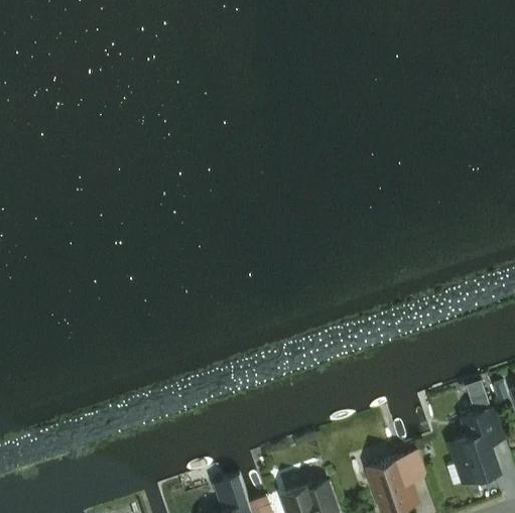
[(505,383),(495,386),(500,400),(510,397),(505,383)]
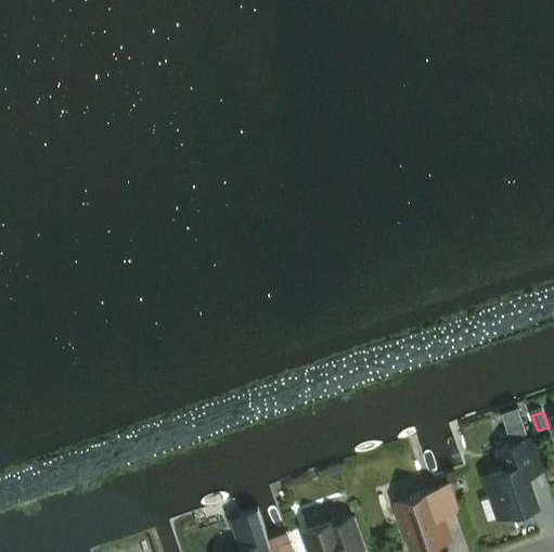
[(512,439),(528,434),(525,425),(509,431),(512,439)]
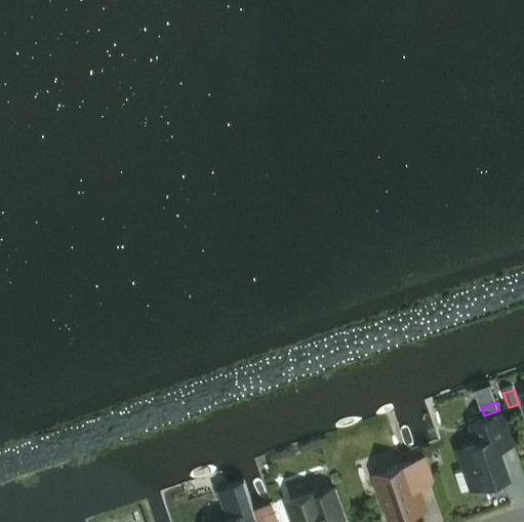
[(511,481),(500,451),(514,446),(502,414),(472,426),(478,444),(462,449),(464,453),(459,454),(466,472),(470,471),(476,490),(490,485),(491,487),(511,481)]
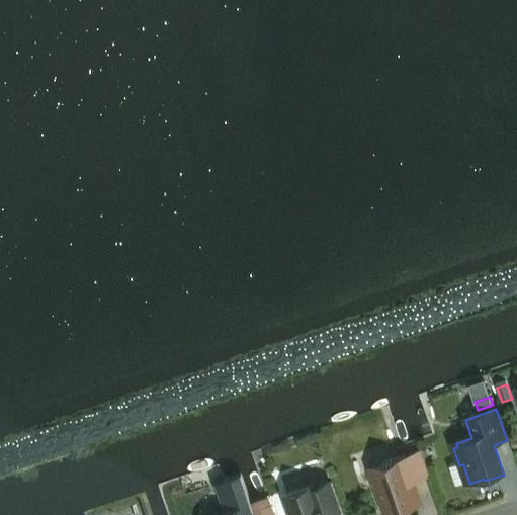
[(419,453),(371,469),(386,514),(420,503),(413,482),(427,477),(419,453)]
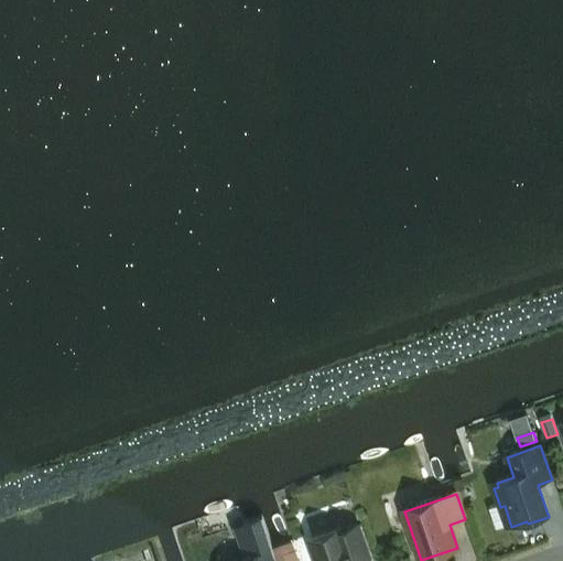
[(278,560),(263,519),(246,526),(255,554),(244,559),(244,560),(278,560)]
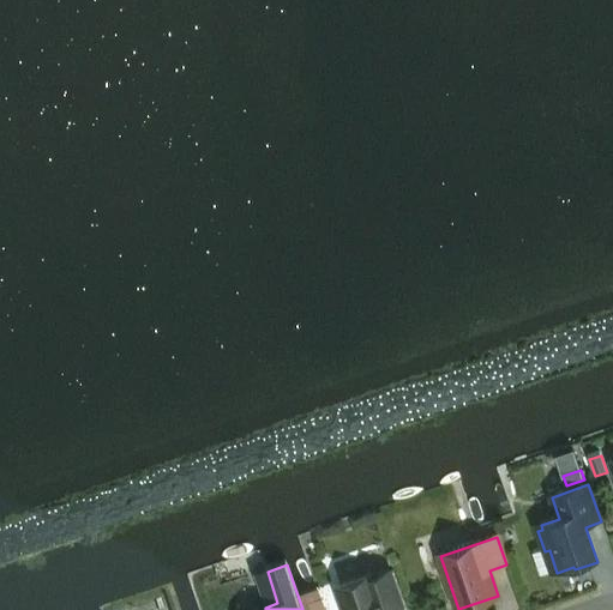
[(402,607),(391,573),(373,579),(373,577),(340,587),(347,608),(344,609),(395,609),(402,607)]
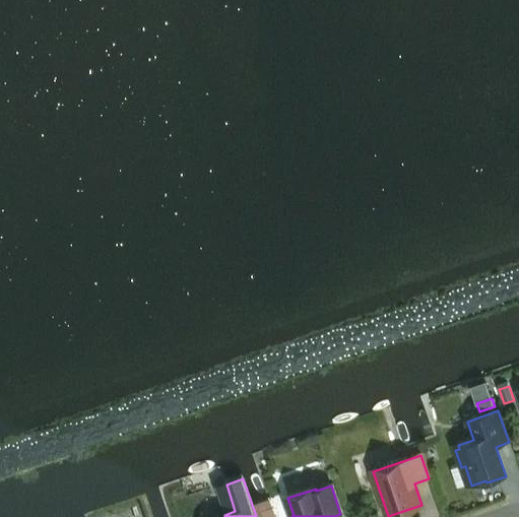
[(275,516),(273,508),(255,514),(256,516),(275,516)]
